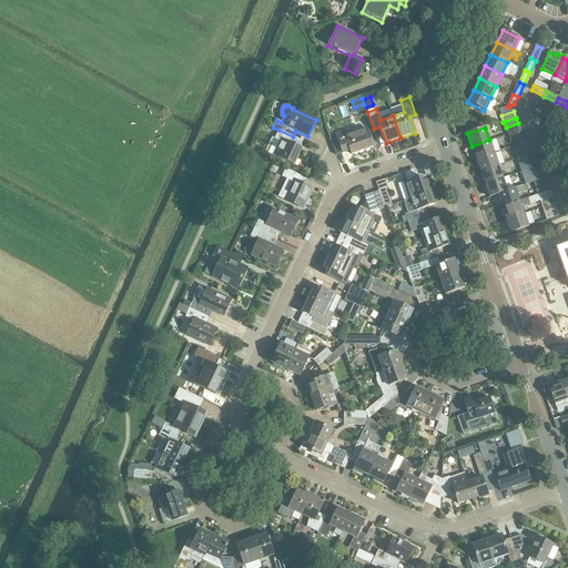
[(336,134),(342,153),(350,151),(352,155),(373,148),(366,129),(345,137),(344,132),(336,134)]
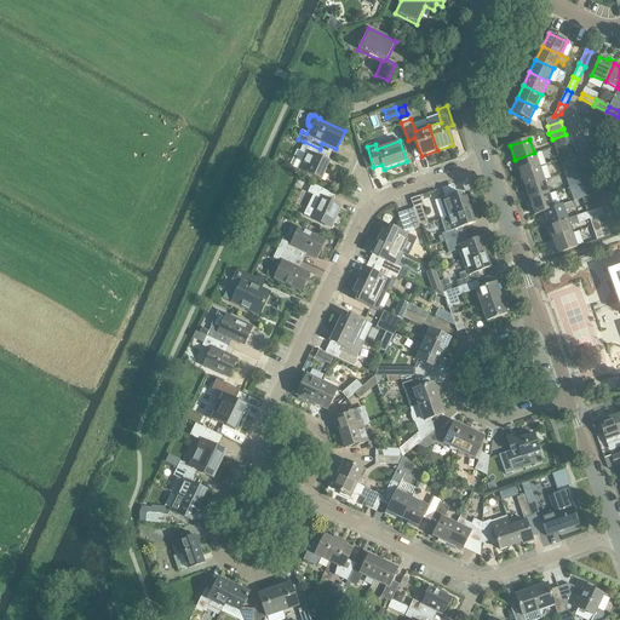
[(320,149),(304,142),(299,151),(297,150),(290,166),(298,170),(321,181),(329,162),(316,156),(320,149)]
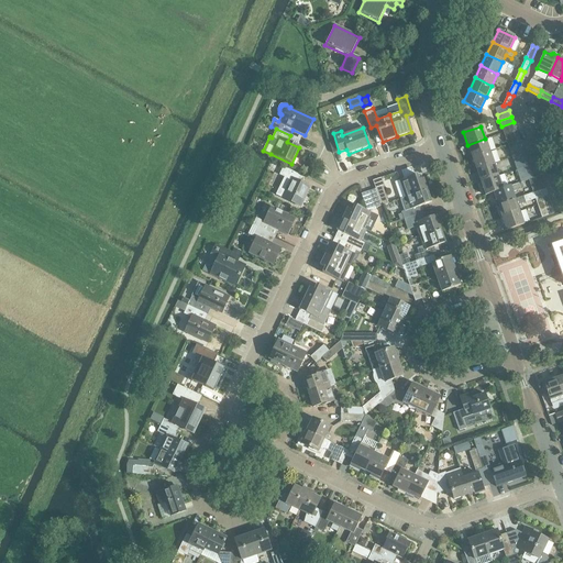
[(505,140),(507,145),(520,141),(518,135),(505,140)]
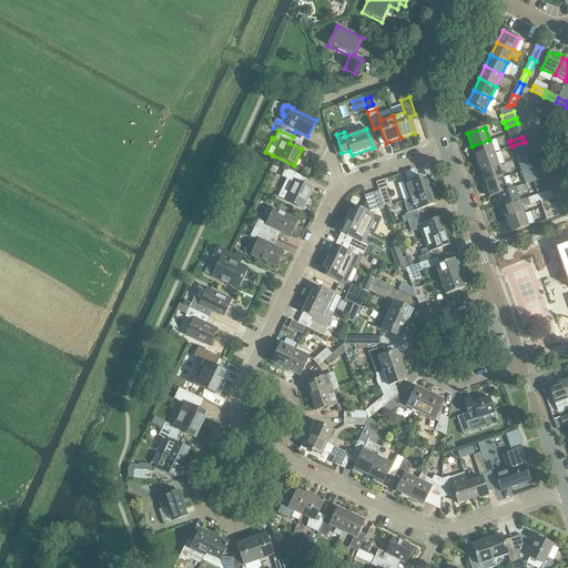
[(472,146),(476,159),(494,153),(489,140),(472,146)]
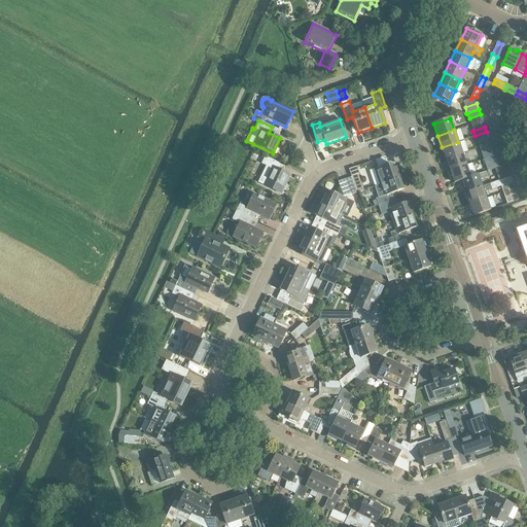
[(475,136),(477,142),(489,138),(487,132),(475,136)]
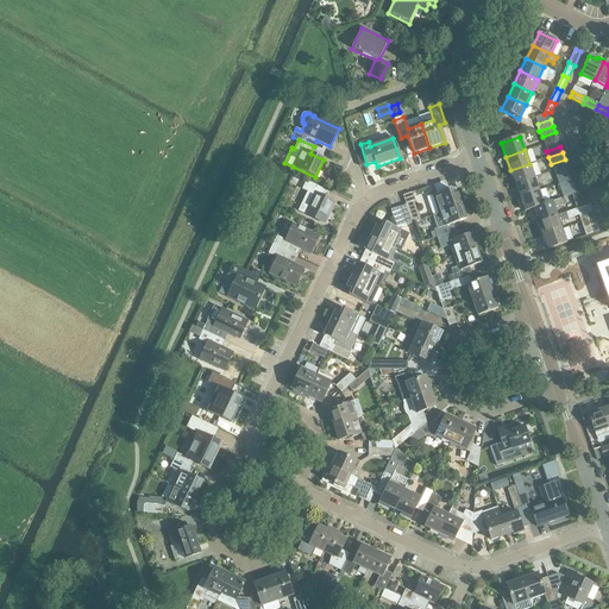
[(510,170),(515,184),(534,177),(529,164),(510,170)]
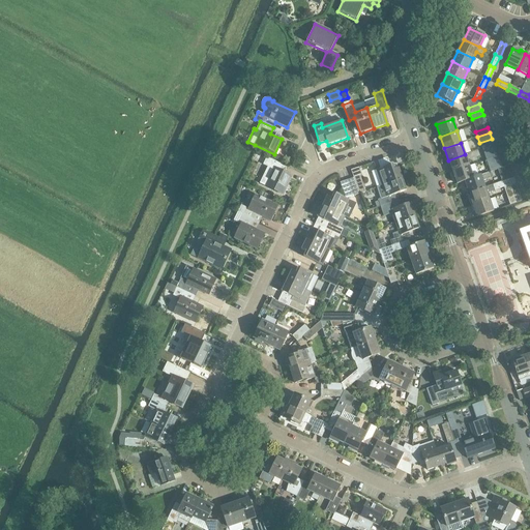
[(486,160),(498,156),(496,151),(483,154),(486,160)]
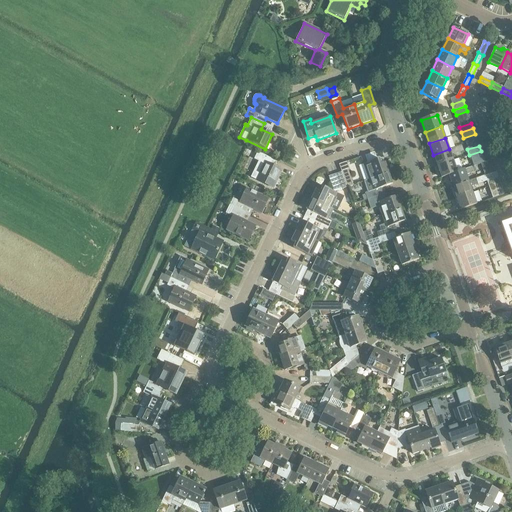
[(433,155),(437,166),(453,161),(449,149),(433,155)]
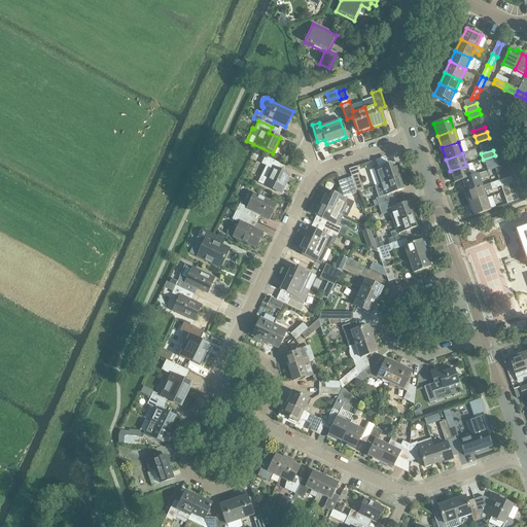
[(495,155),(483,160),(485,166),(497,162),(495,155)]
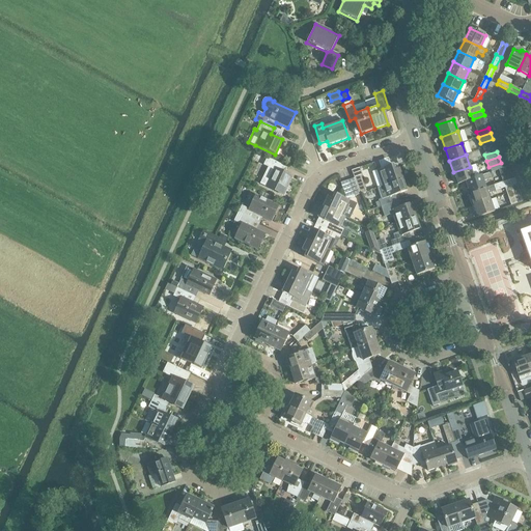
[(263,165),(268,167),(260,185),(283,195),(292,176),(280,171),(283,165),(268,158),(263,165)]
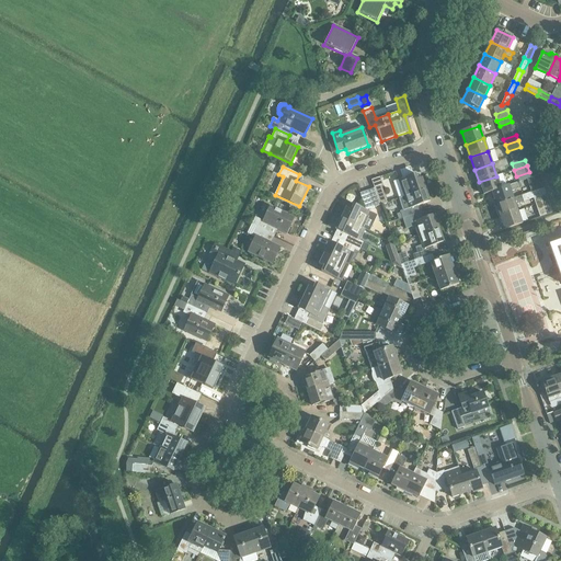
[(399,181),(404,197),(426,190),(422,179),(416,180),(415,174),(399,181)]
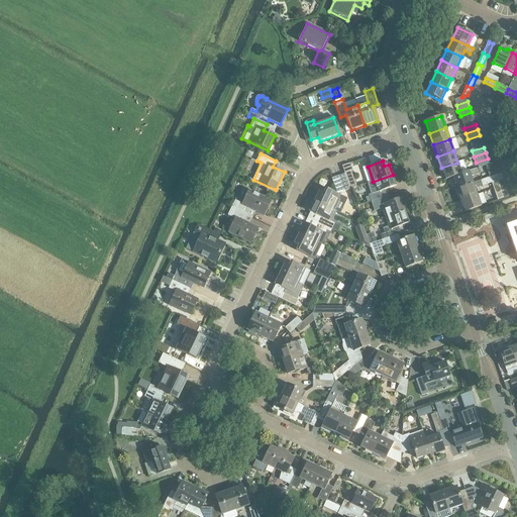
[(445,180),(453,178),(461,175),(461,174),(457,163),(441,168),(440,170),(442,174),(443,174),(445,180)]
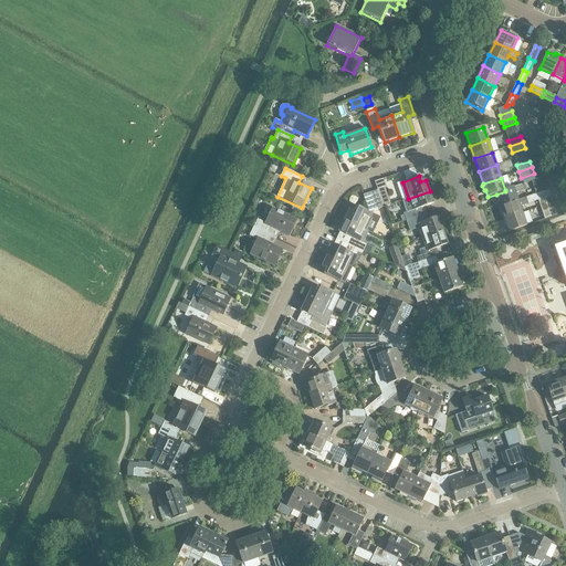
[(534,188),(536,195),(548,190),(546,184),(534,188)]
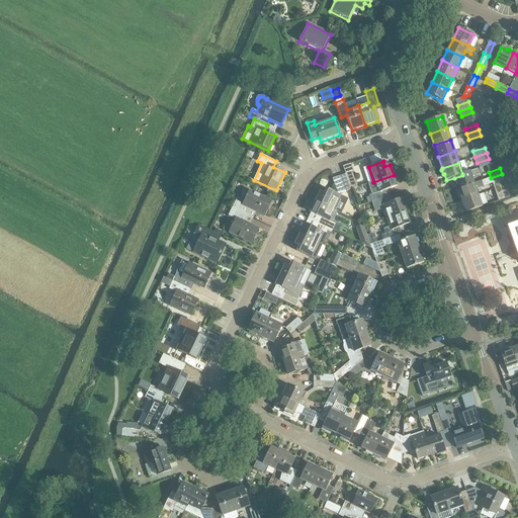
[(454,178),(457,189),(473,183),(471,178),(479,175),(477,169),(462,174),(462,175),(454,178)]
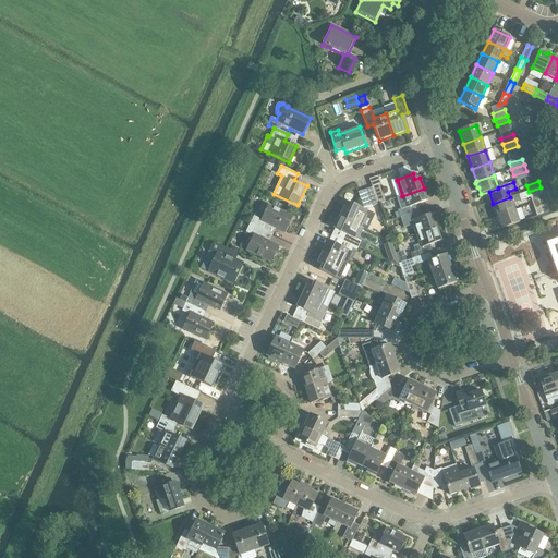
[(379,185),(372,187),(378,205),(385,203),(379,185)]
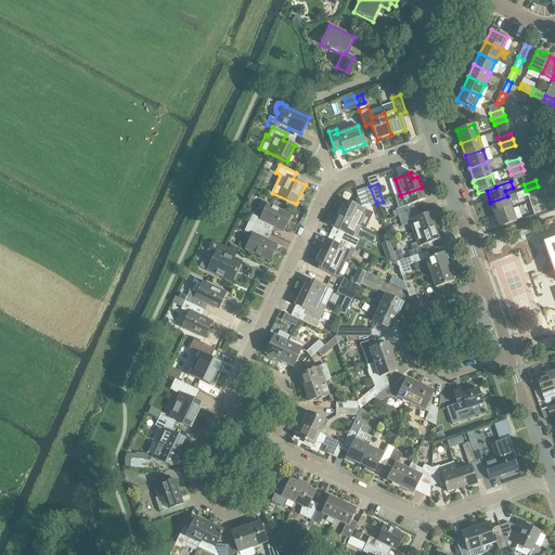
[(376,204),(370,186),(363,189),(370,206),(374,204),(376,204)]
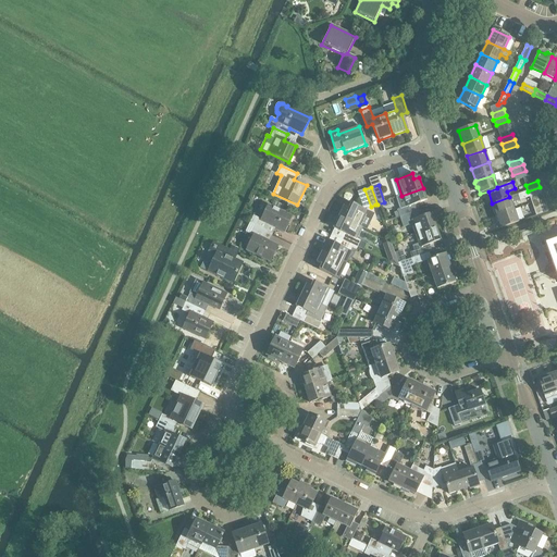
[(530,197),(542,193),(540,187),(528,192),(530,197)]
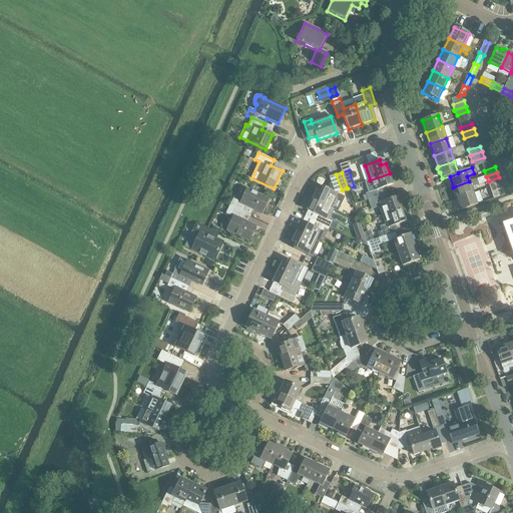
[(366,193),(368,200),(384,194),(382,188),(393,184),(390,173),(370,180),(365,182),(369,192),(366,193)]
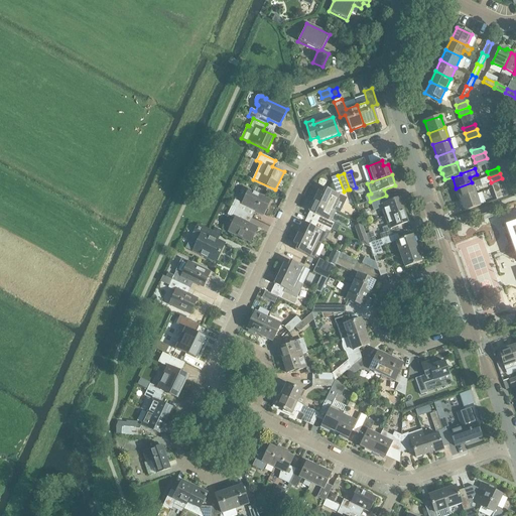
[(476,194),(474,188),(482,186),(479,180),(472,182),(456,188),(457,189),(455,190),(457,196),(459,196),(460,200),(476,194)]
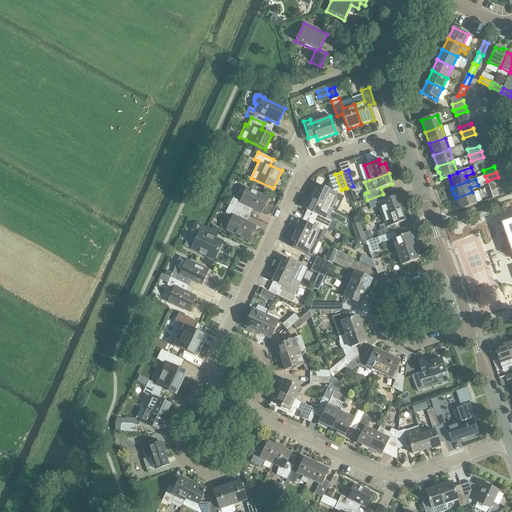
[(316,189),(311,200),(330,209),(337,194),(323,187),(320,192),(316,189)]
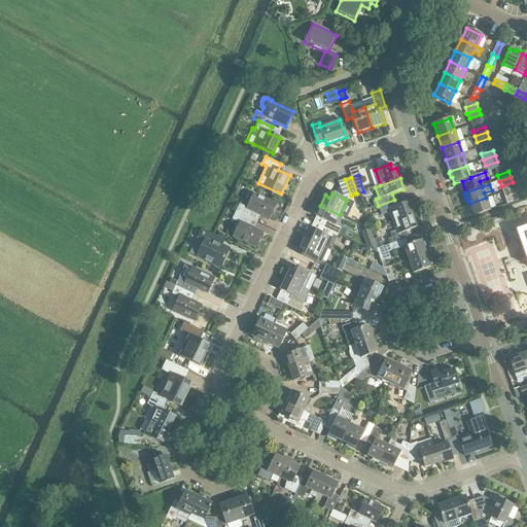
[(239,205),(236,212),(257,222),(260,216),(269,220),(276,205),(253,195),(247,208),(239,205)]
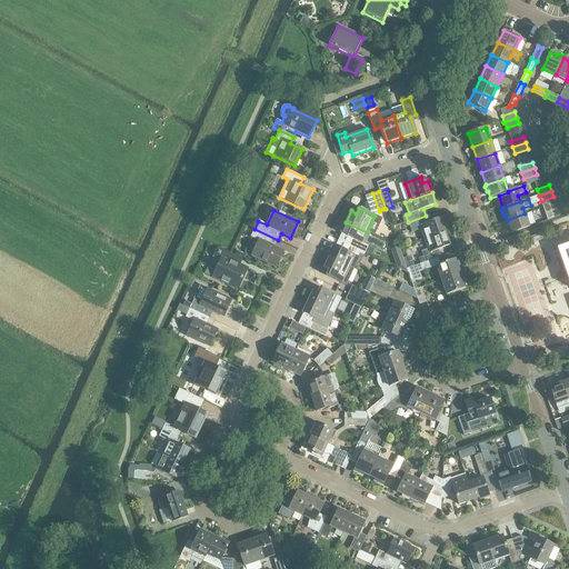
[(560,216),(558,210),(546,215),(548,220),(560,216)]
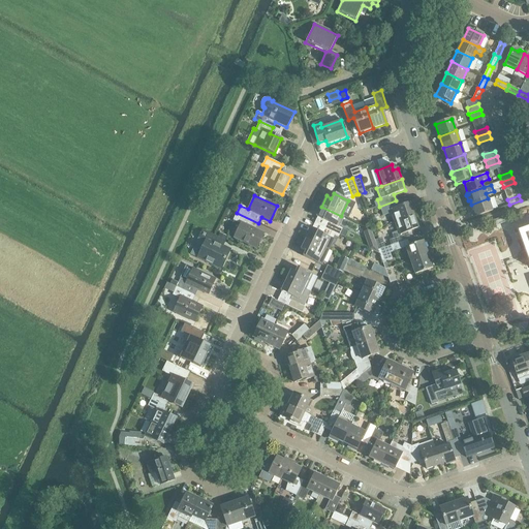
[(488,198),(471,205),(476,217),(492,211),(488,198)]
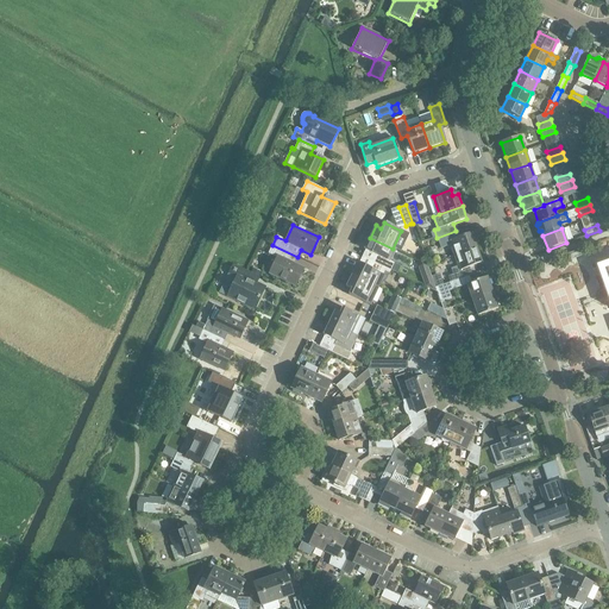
[(451,245),(454,256),(477,249),(472,233),(458,238),(456,231),(437,238),(441,249),(451,245)]
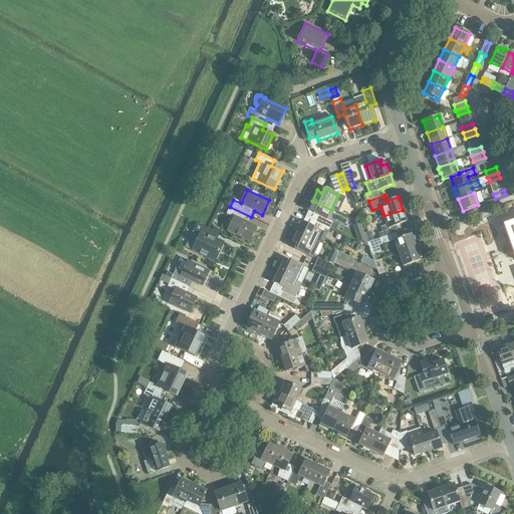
[(318,216),(315,222),(330,229),(332,223),(326,220),(331,210),(312,201),(307,211),(318,216)]
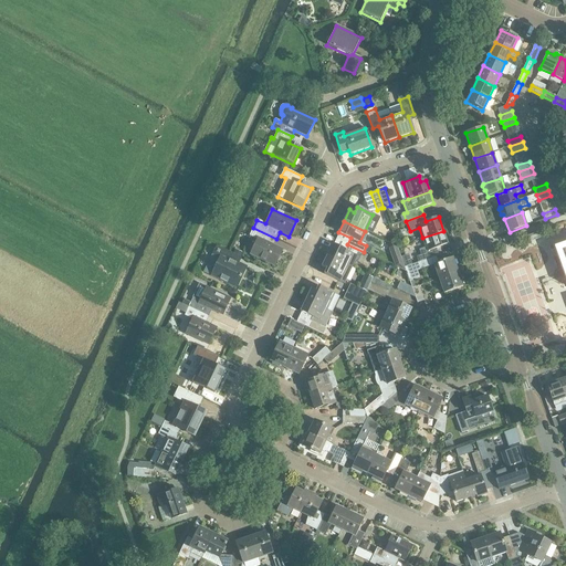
[(276,239),(253,228),(249,237),(258,240),(250,255),(274,266),(282,250),(273,245),(276,239)]
